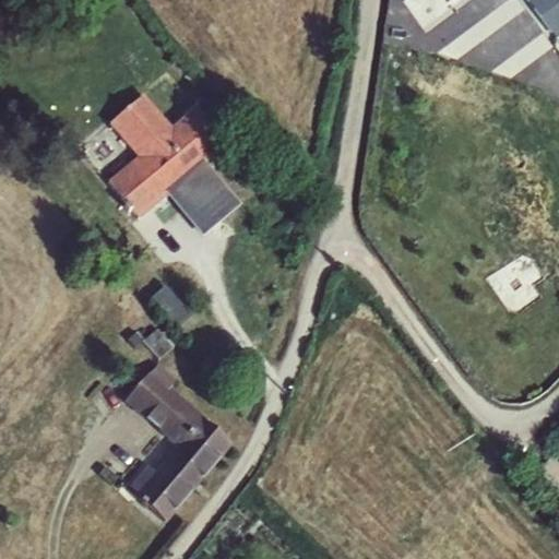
[(558,0),(526,0),(556,39),(558,36),(558,0)]
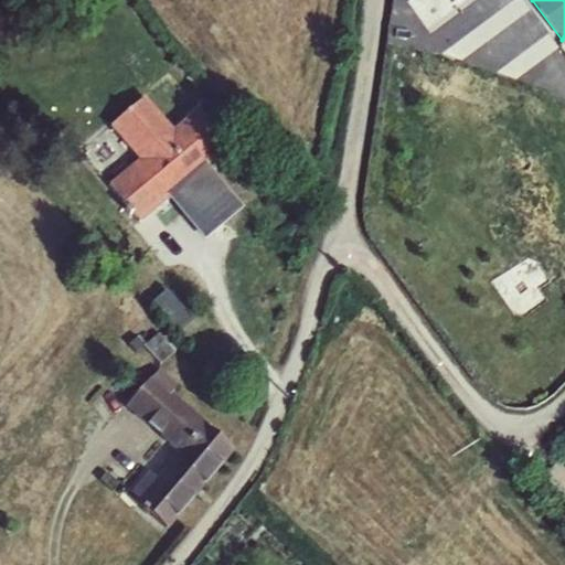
[(138,159),(109,185),(140,222),(230,147),(198,109),(174,129),(146,96),(110,127),(138,159)]
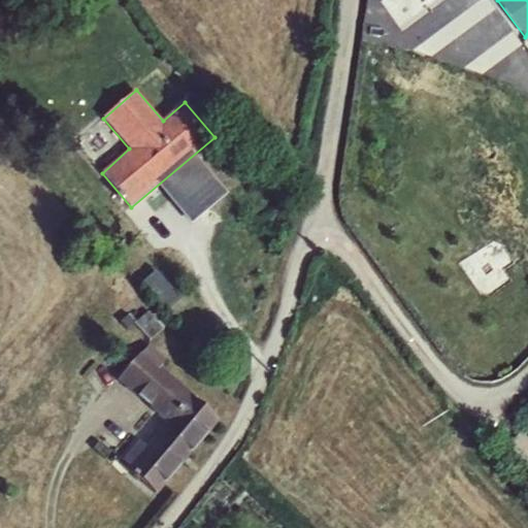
[(164,328),(149,311),(135,324),(151,340),(164,328)]
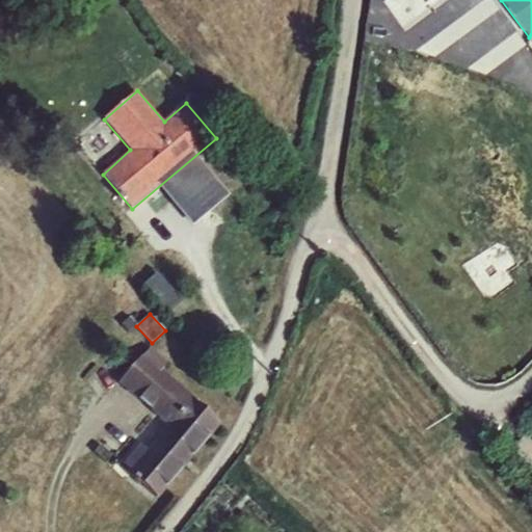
[(127,331),(136,324),(130,317),(121,324),(127,331)]
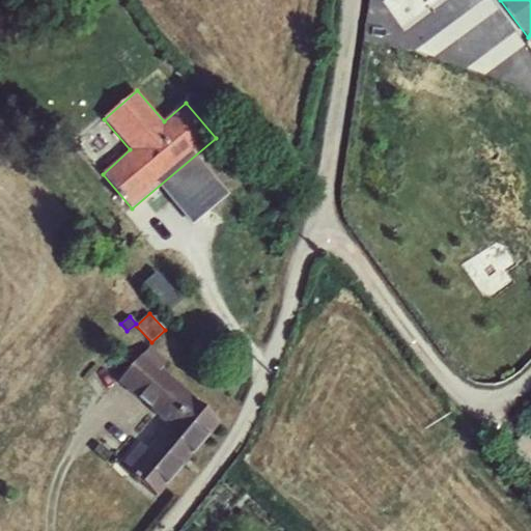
[(149,348),(143,355),(161,369),(167,363),(149,348)]
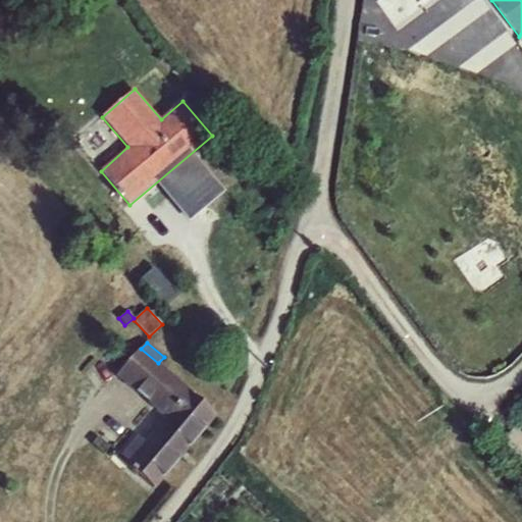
[(145,440),(125,464),(155,490),(217,417),(188,392),(189,388),(158,363),(141,349),(116,377),(164,415),(145,440)]
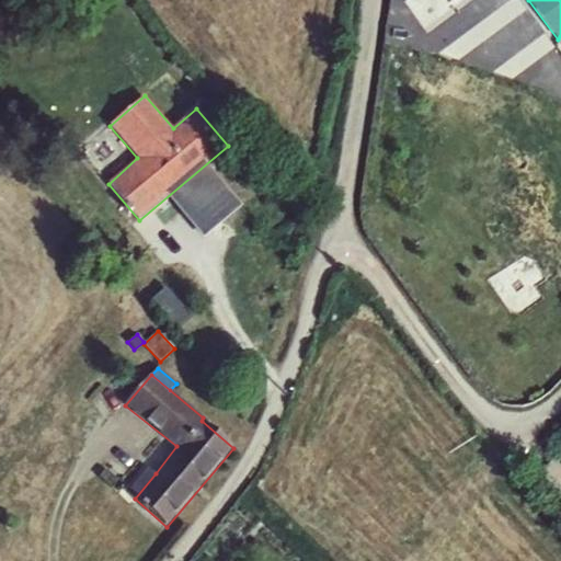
[(135,499),(156,473),(148,468),(128,493),(135,499)]
